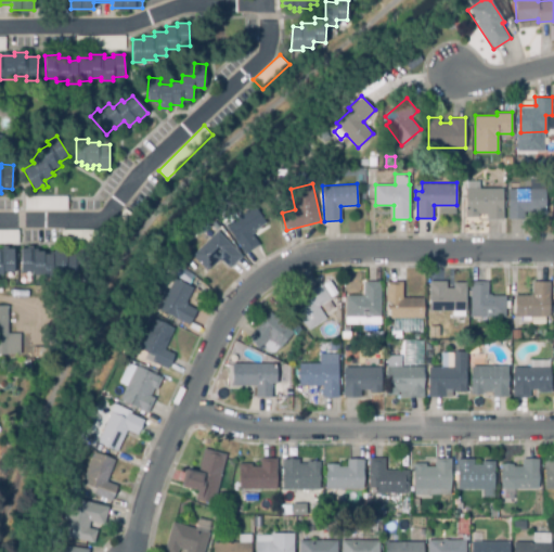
[(509,218),(509,188),(545,187),(546,214),(538,214),(538,210),(525,212),(525,218),(509,218)]
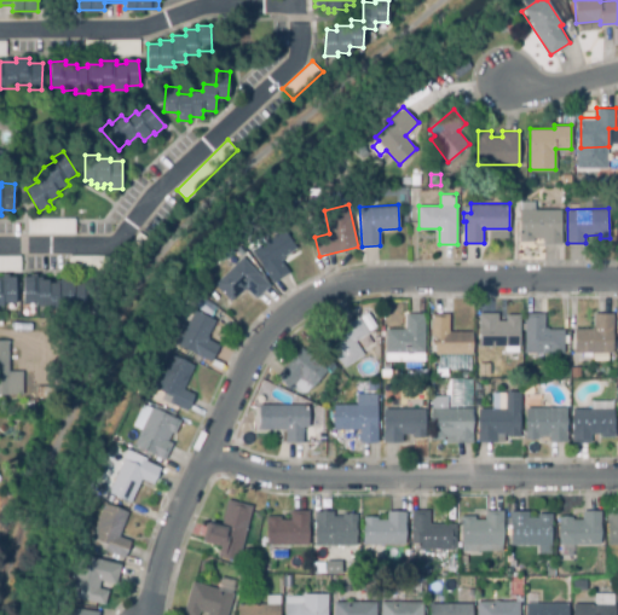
[(561,244),(543,244),(543,237),(533,237),(533,241),(519,241),(520,209),(562,209),(561,244)]
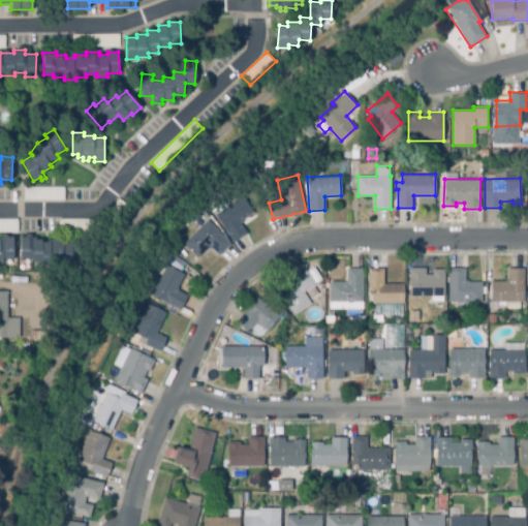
[(25,199),(24,186),(64,186),(64,198),(25,199)]
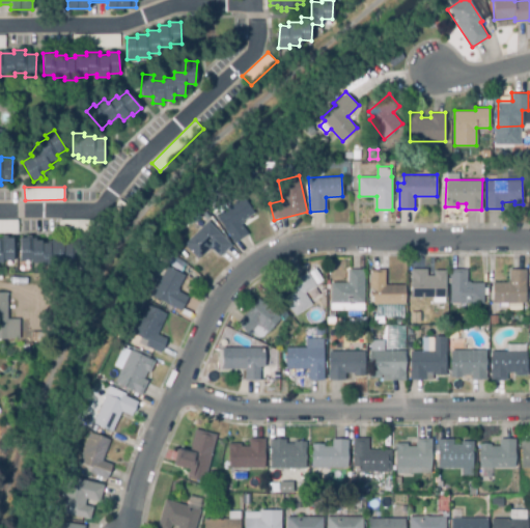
[(235,243),(215,215),(243,195),(255,213),(241,222),(249,232),(235,243)]
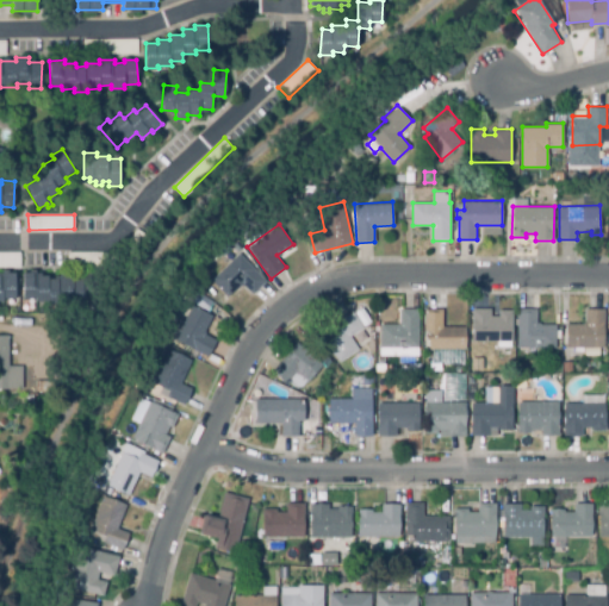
[(131,257),(122,249),(138,229),(148,236),(131,257)]
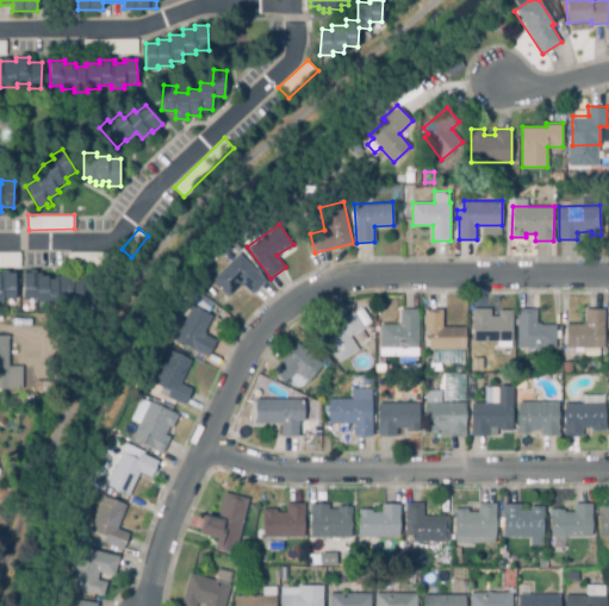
[(0,267),(0,250),(22,250),(22,267),(0,267)]
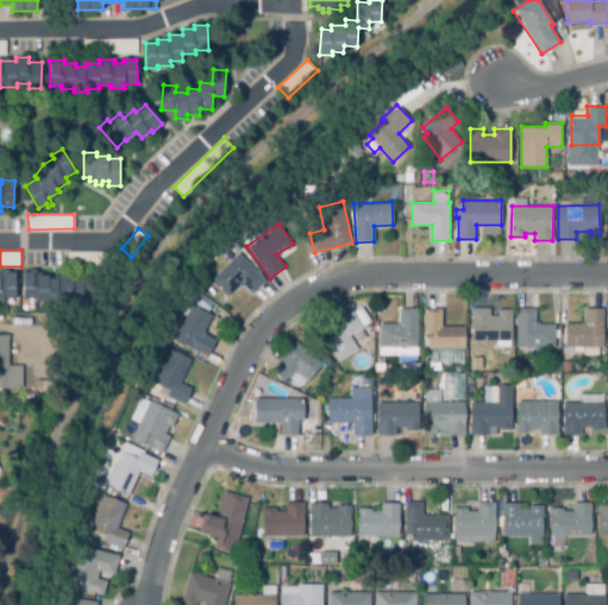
[(68,268),(68,251),(113,251),(114,266),(68,268)]
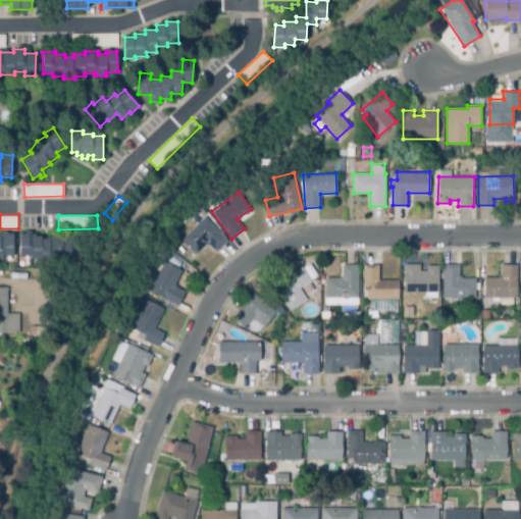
[(195,253),(181,240),(204,216),(227,240),(217,251),(207,241),(195,253)]
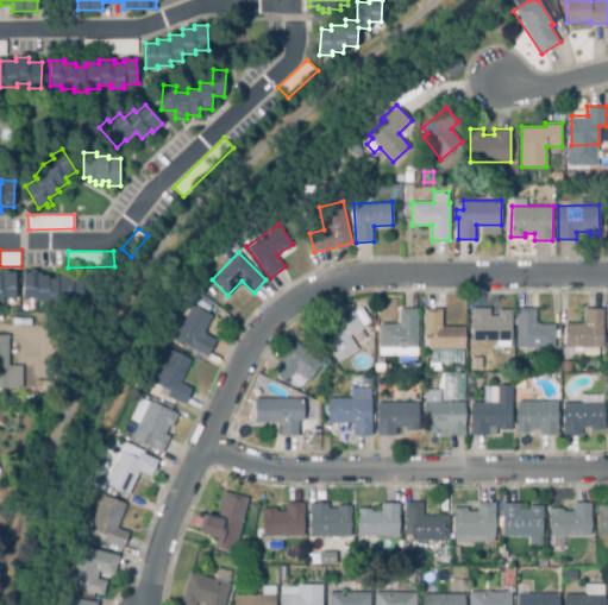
[(0,275),(2,275),(2,271),(16,271),(16,297),(5,297),(5,301),(0,300),(0,275)]
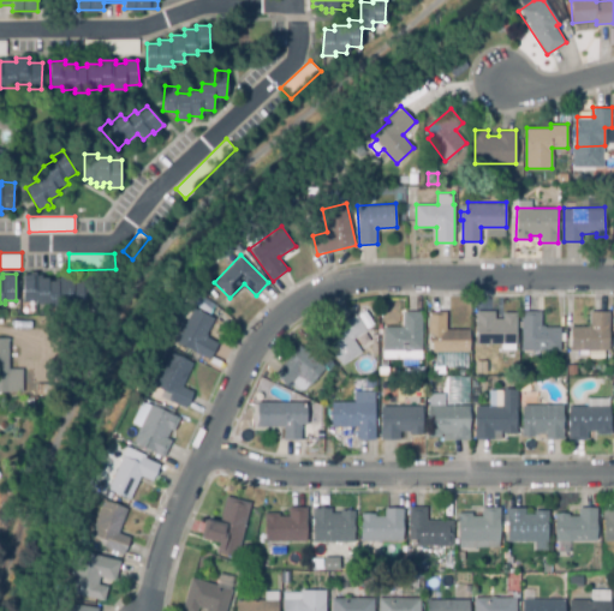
[(89,306),(49,307),(49,303),(35,303),(35,300),(24,300),(24,274),(37,274),(37,277),(48,277),(48,281),(60,281),(60,276),(73,276),(73,280),(85,280),(85,277),(100,277),(100,303),(88,303),(89,306)]
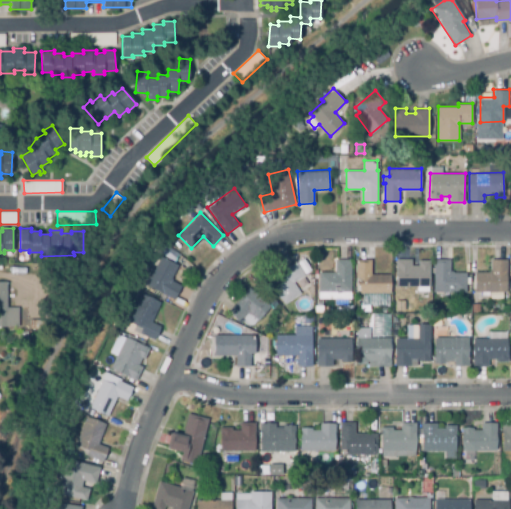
[(174,298),(146,284),(161,256),(178,265),(171,279),(181,285),(174,298)]
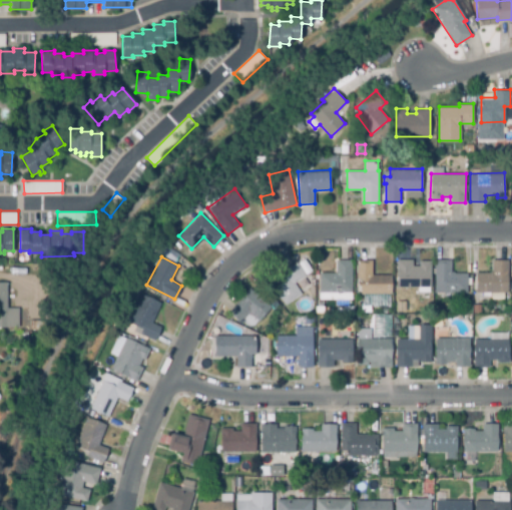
[(320,292),(320,272),(337,272),(337,260),(353,259),(353,292),(320,292)]
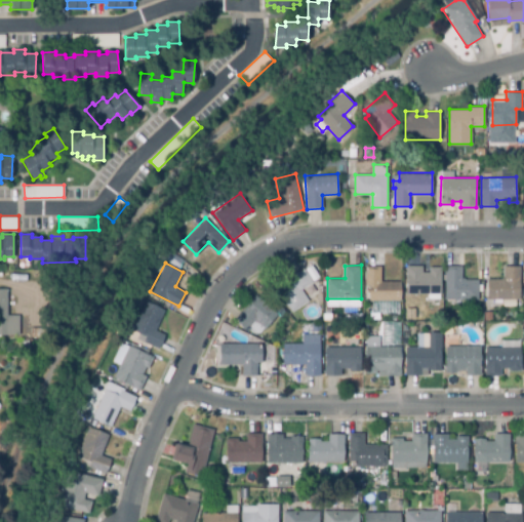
[(400,299),(368,298),(368,285),(364,285),(365,265),(381,265),(380,280),(401,281),(400,299)]
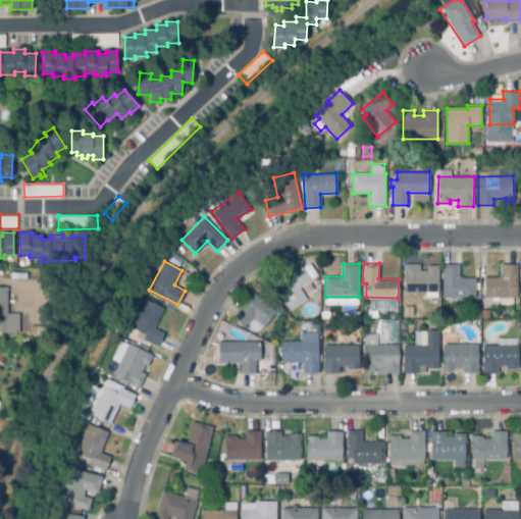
[(438,292),(405,292),(405,263),(420,263),(420,270),(427,269),(427,264),(438,264),(438,292)]
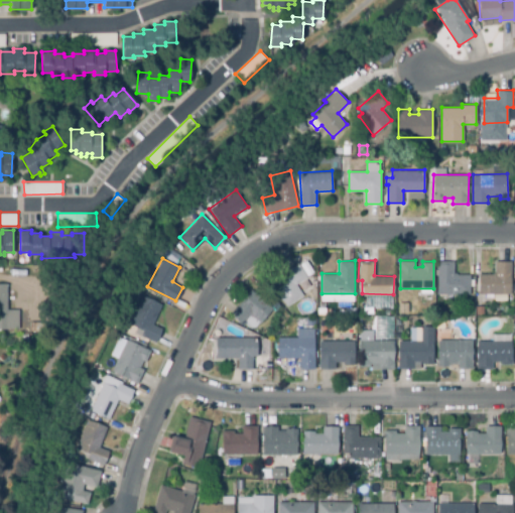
[(471,293),(438,293),(438,260),(455,260),(455,274),(471,274),(471,293)]
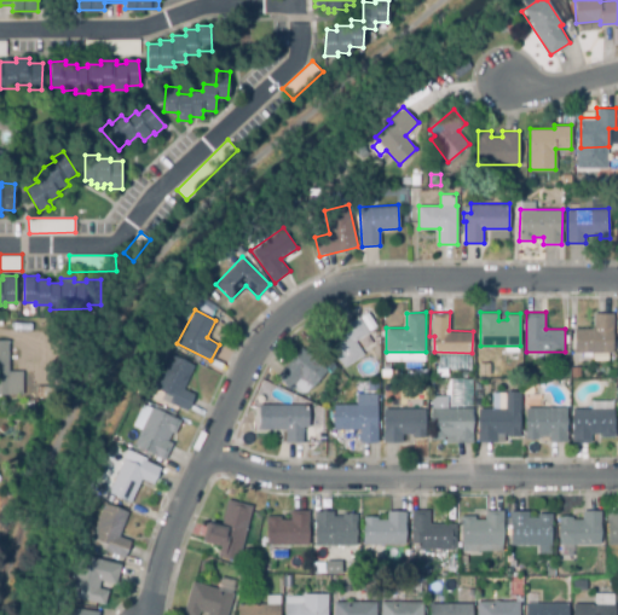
[(575,352),(575,328),(595,328),(595,312),(614,312),(614,352),(575,352)]
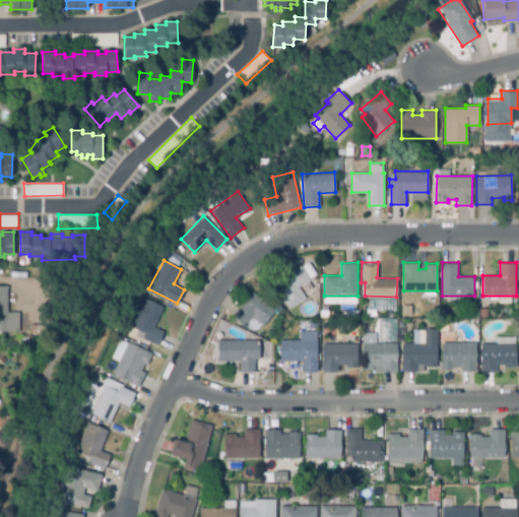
[(289,308),(274,282),(301,265),(310,278),(299,285),(307,298),(289,308)]
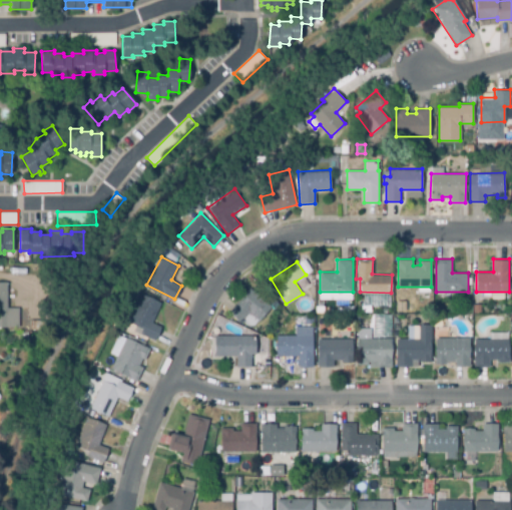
[(0,327),(0,282),(7,282),(8,307),(18,307),(19,327),(0,327)]
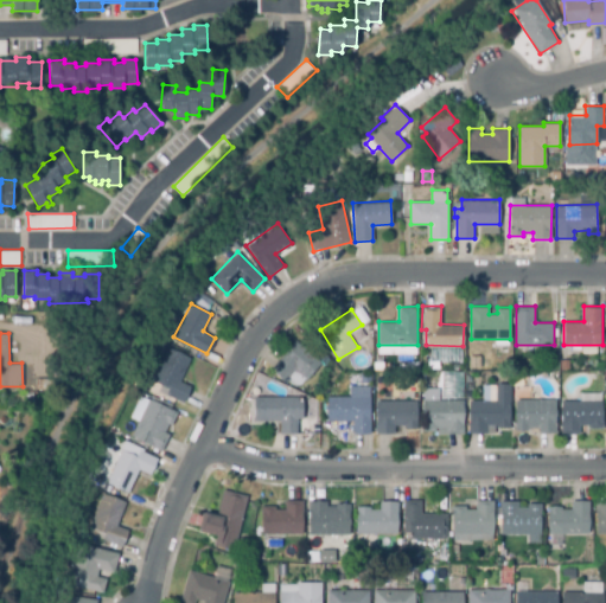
[(300,385),(289,377),(286,380),(272,369),(295,340),(321,361),(308,379),(306,378),(300,385)]
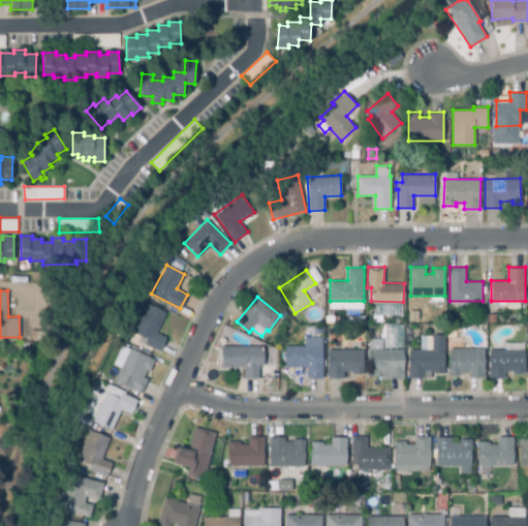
[(160,350),(146,344),(145,346),(136,343),(141,334),(133,331),(146,302),(166,311),(157,333),(165,336),(160,350)]
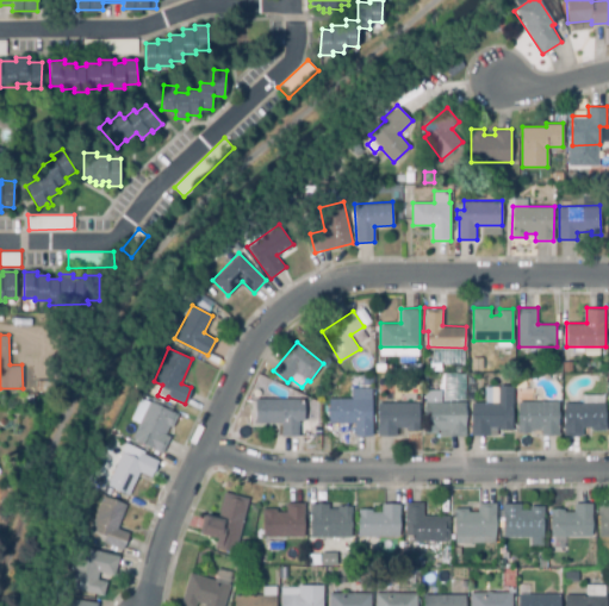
[(472,368),(471,358),(483,358),(484,367),(472,368)]
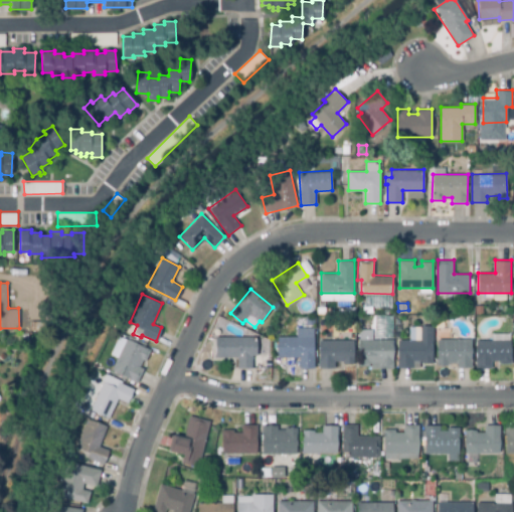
[(47,330),(31,329),(31,321),(47,321),(47,330)]
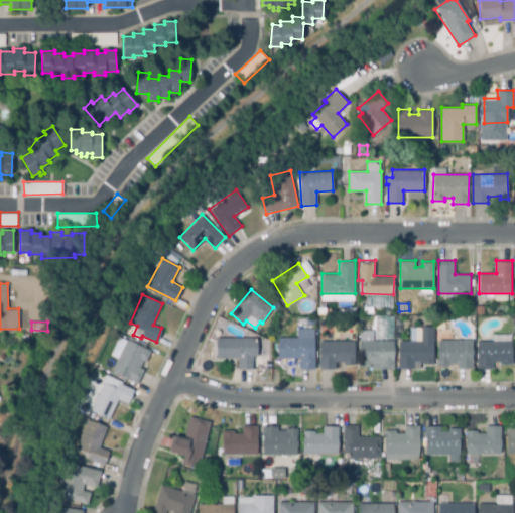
[(413,367),(399,368),(398,340),(410,340),(410,327),(432,327),(433,363),(421,363),(421,360),(413,360),(413,367)]
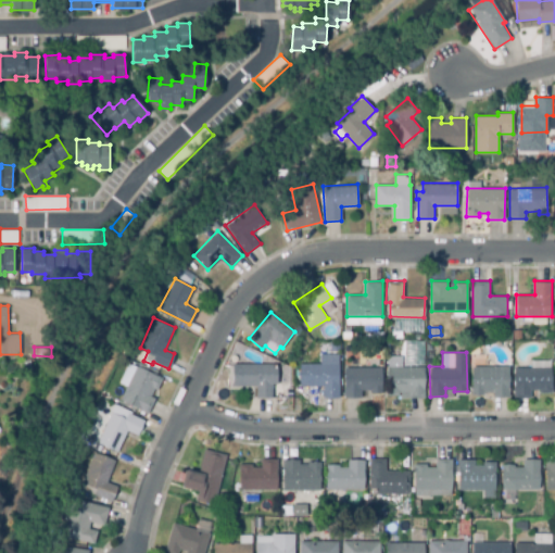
[(324,398),(324,385),(301,386),(300,364),(322,363),(320,354),(338,353),(340,397),(324,398)]
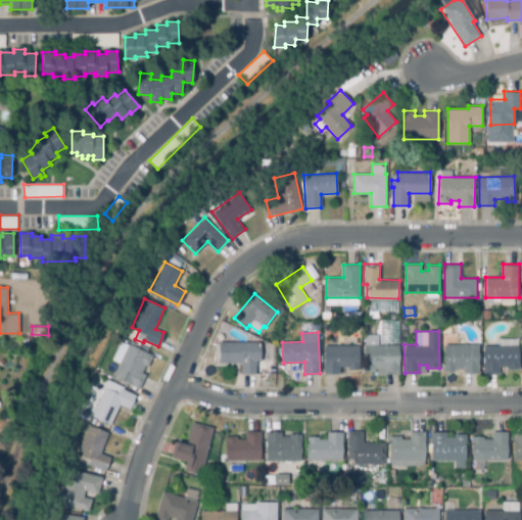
[(384,373),(384,368),(375,368),(375,371),(368,372),(368,370),(365,370),(364,333),(380,333),(380,344),(398,344),(399,373),(384,373)]
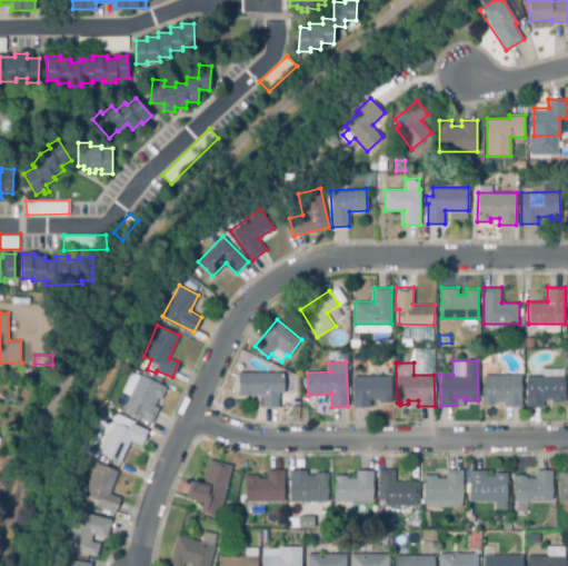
[(528,406),(527,376),(544,375),(544,368),(564,367),(565,401),(552,401),(552,397),(542,398),(544,406),(528,406)]
